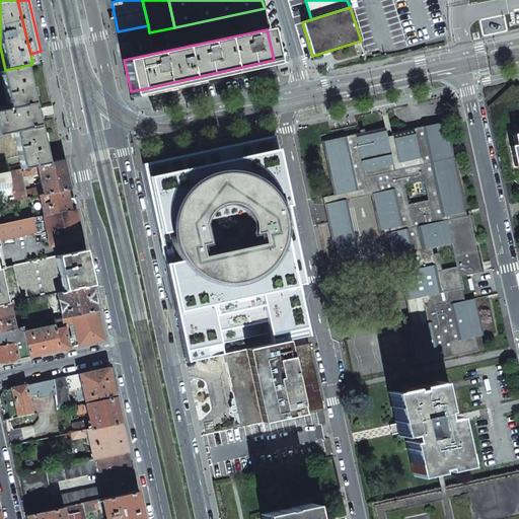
[(23,168),(47,163),(35,114),(24,66),(5,70),(0,71),(0,72),(8,108),(0,109),(0,135),(13,132),(21,168),(23,168)]
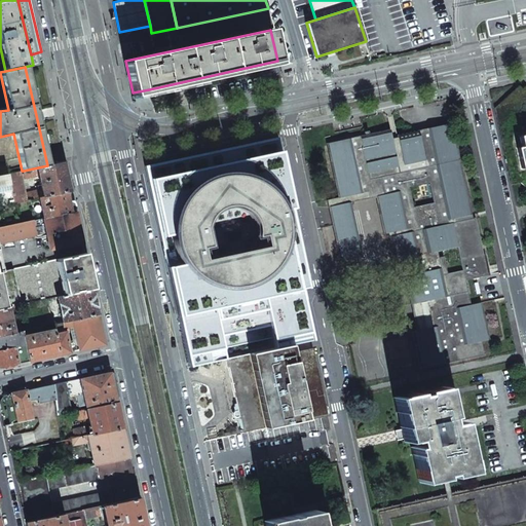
[(494,108),(512,185),(521,182),(525,188),(525,87),(525,86),(522,88),(519,85),(494,108)]
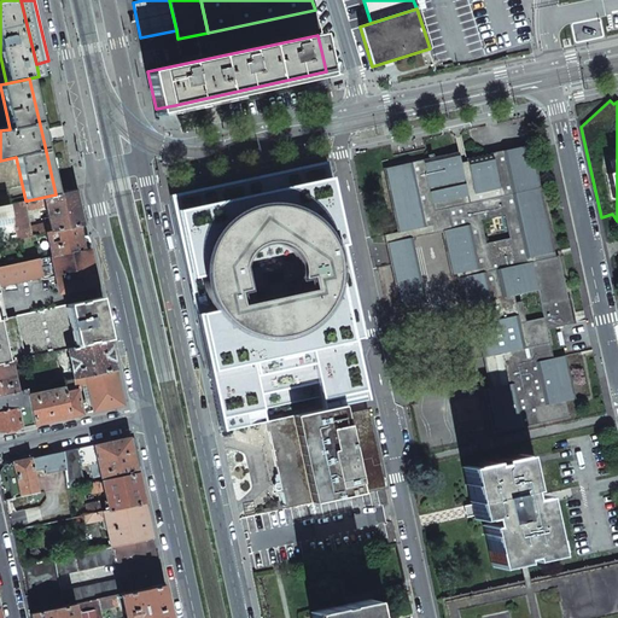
[(484,390),(494,433),(569,417),(565,401),(575,398),(565,355),(553,357),(547,330),(573,324),(571,314),(558,256),(555,257),(554,252),(531,145),(466,158),(467,162),(461,163),(459,152),(383,168),(397,232),(410,228),(413,238),(442,232),(452,275),(456,274),(467,322),(474,320),(489,389),(484,390)]
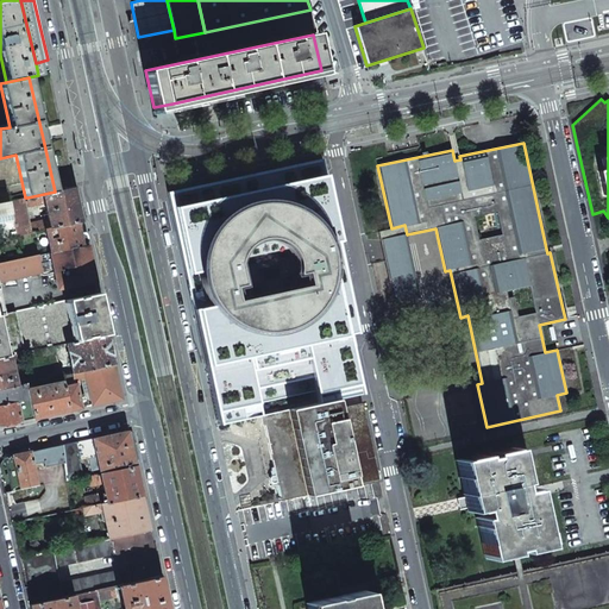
[(207,365),(358,333),(346,275),(331,274),(328,265),(334,264),(330,242),(325,243),(321,230),(334,221),(320,161),(170,194),(207,365)]
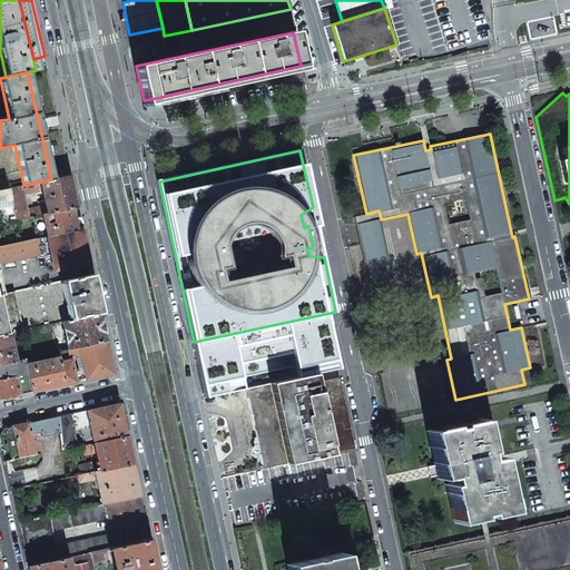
[(13,205),(16,220),(43,214),(72,208),(78,207),(74,188),(70,175),(51,179),(26,185),(28,193),(42,190),(46,205),(27,209),(21,185),(9,188),(13,205)]
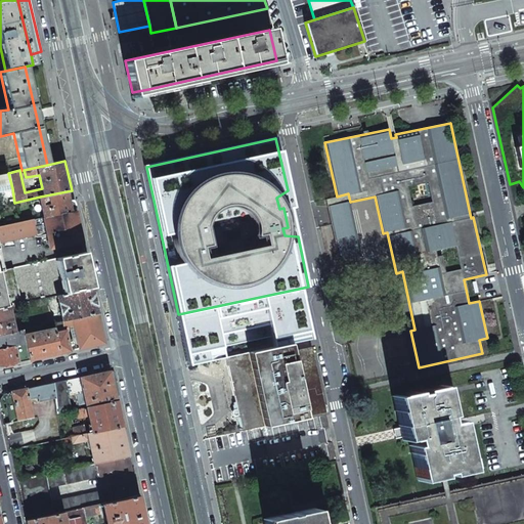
[(0,190),(12,188),(8,173),(0,174),(0,190)]
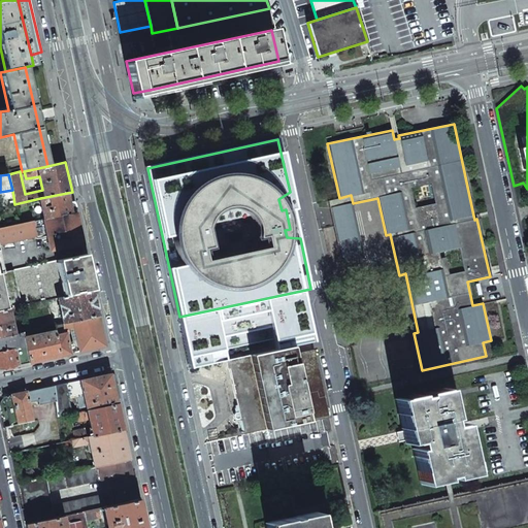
[(44,219),(71,212),(69,202),(67,193),(40,198),(44,219)]
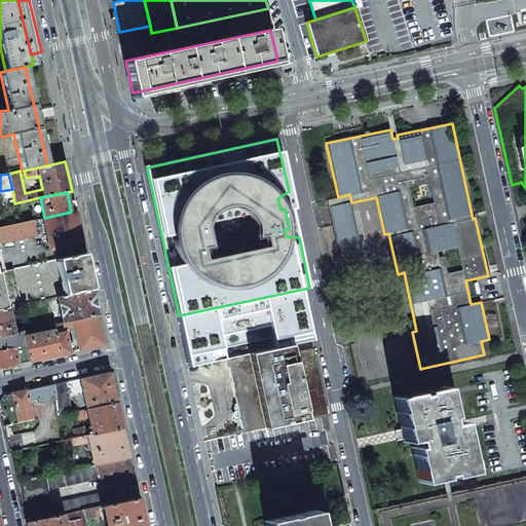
[(327,199),(340,262),(363,257),(351,202),(349,194),(338,197),(327,199)]
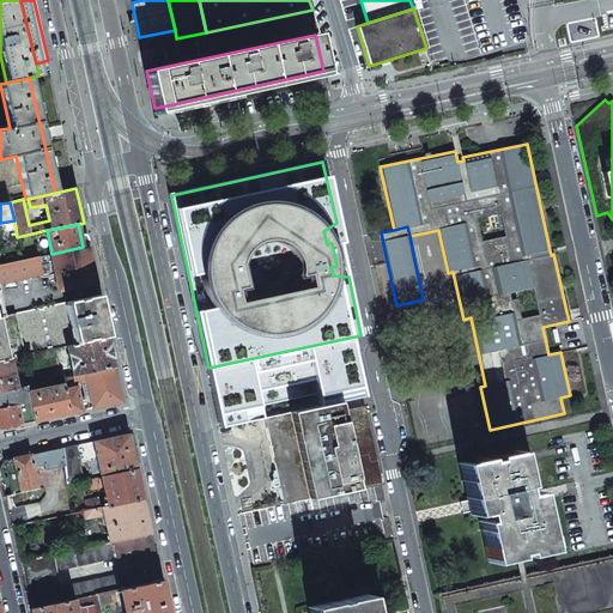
[(83,247),(52,254),(50,254),(44,255),(49,275),(55,274),(59,291),(96,283),(89,246),(83,247)]
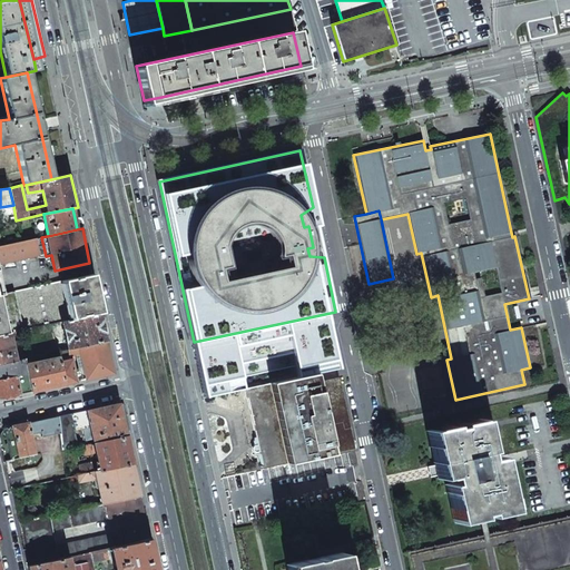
[(33,239),(0,246),(0,263),(37,255),(33,239)]
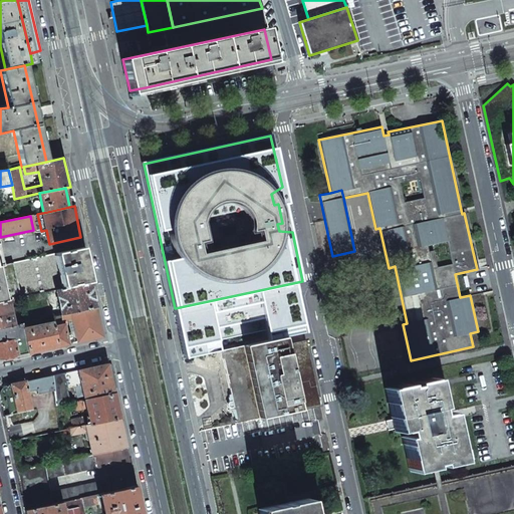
[(55,253),(63,288),(90,283),(87,269),(82,247),(55,253)]
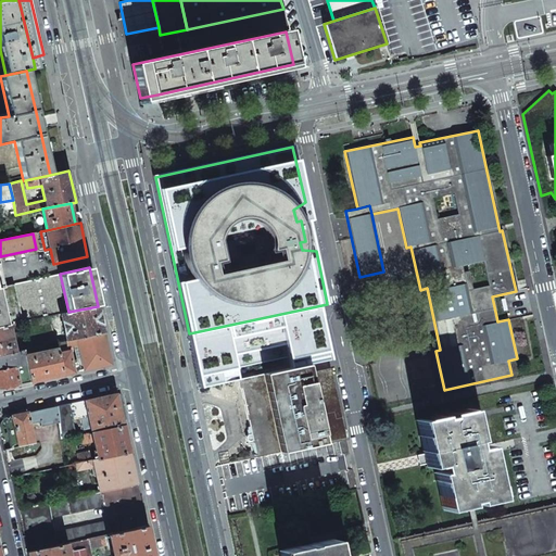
[(14,283),(23,323),(50,316),(55,315),(60,314),(68,312),(60,274),(14,283)]
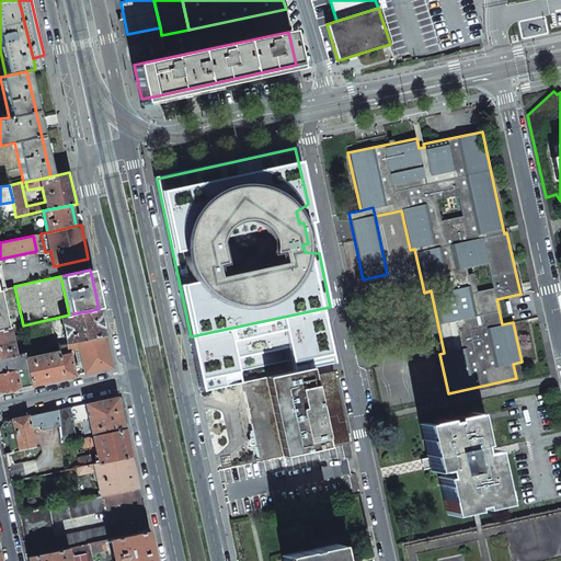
[(60,317),(67,344),(105,335),(99,309),(69,315),(60,317)]
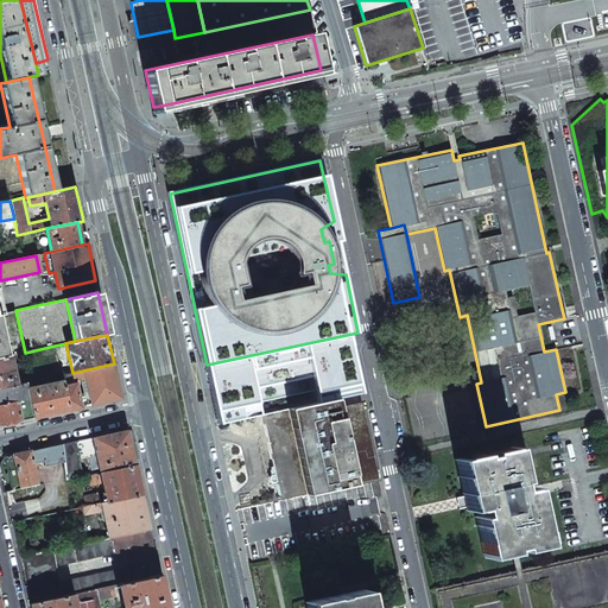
[(267,388),(314,378),(320,401),(360,393),(347,335),(210,365),(222,418),(216,419),(217,423),(272,411),(267,388)]
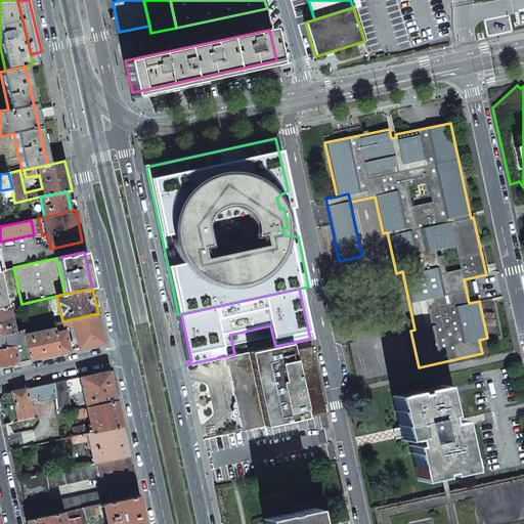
[(0,335),(14,332),(8,306),(7,307),(0,308),(0,335)]
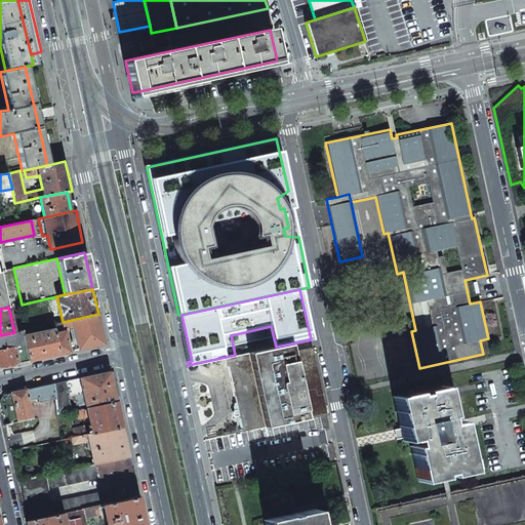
[(74,325),(79,350),(105,344),(98,314),(63,322),(64,327),(74,325)]
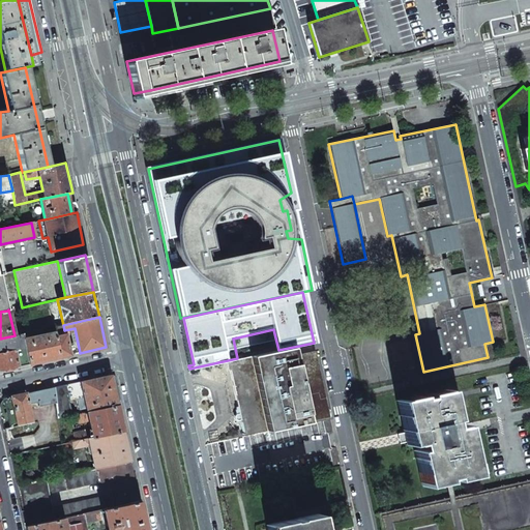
[(24,336),(30,363),(34,363),(60,357),(56,336),(54,327),(47,328),(49,334),(27,339),(27,336),(24,336)]
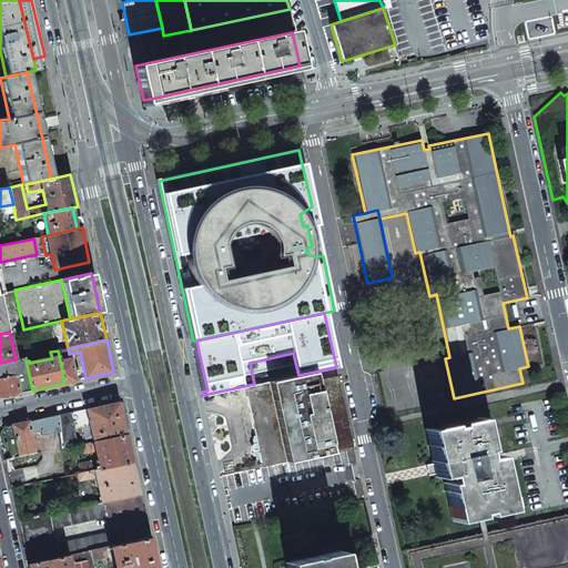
[(0,396),(18,393),(21,392),(32,389),(26,361),(24,357),(16,359),(0,363),(0,396)]
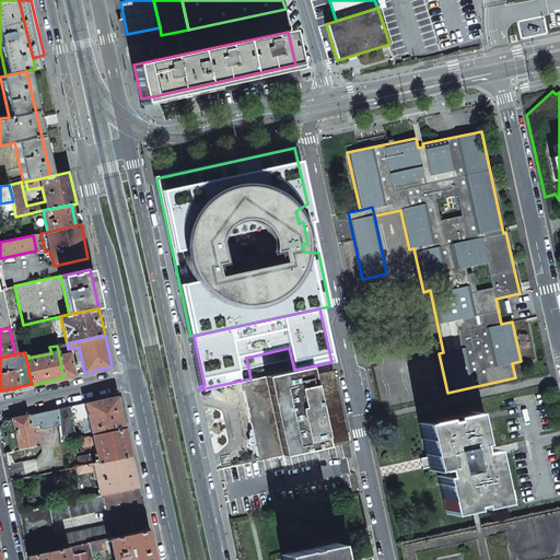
[(63,377),(74,375),(70,353),(59,356),(63,377)]
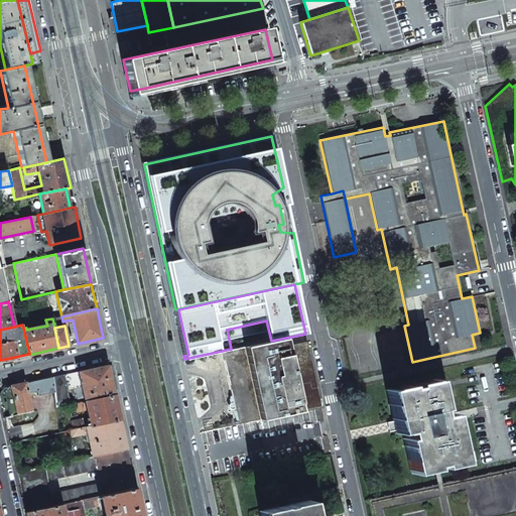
[(285,339),(222,352),(224,361),(225,361),(233,395),(234,402),(230,402),(229,405),(230,408),(232,410),(235,409),(238,421),(234,422),(233,418),(230,418),(231,426),(321,406),(307,342),(286,347),(285,339)]
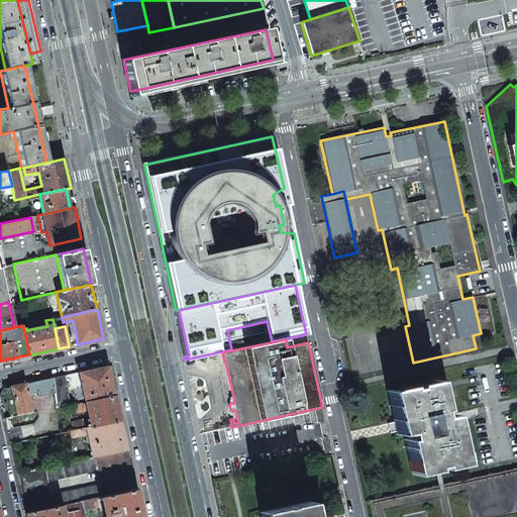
[(55,393),(56,408),(69,405),(71,405),(68,391),(80,388),(80,391),(83,391),(85,402),(115,395),(114,391),(109,366),(53,378),(55,393)]
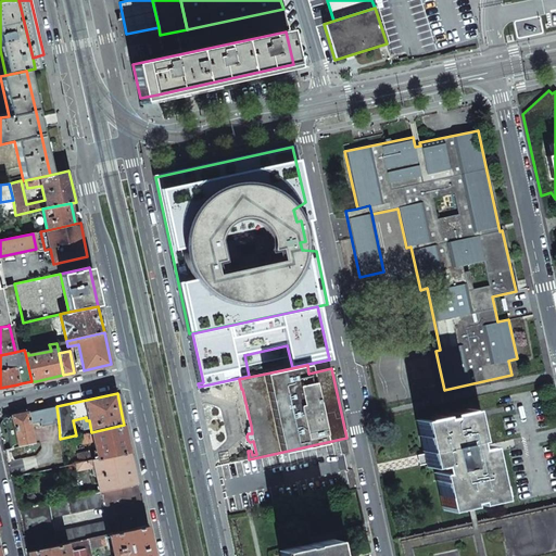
[(10,449),(34,443),(29,425),(40,422),(41,426),(59,422),(57,406),(24,414),(3,418),(10,449)]
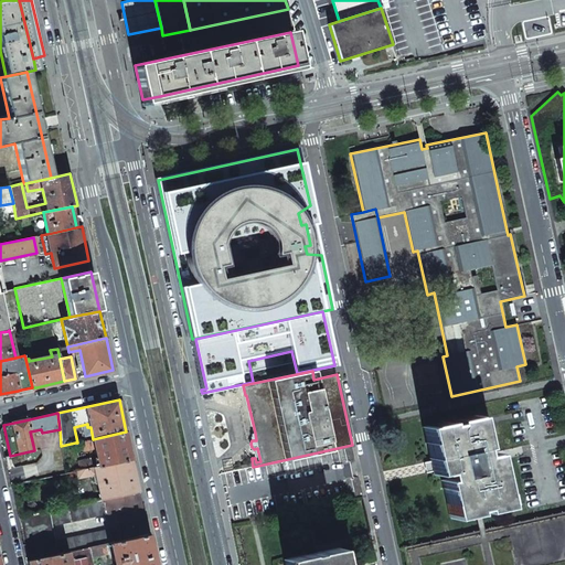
[(447,503),(449,514),(504,502),(502,491),(498,492),(489,454),(480,455),(471,415),(452,419),(452,423),(446,424),(446,422),(426,425),(437,473),(444,472),(451,502),(447,503)]
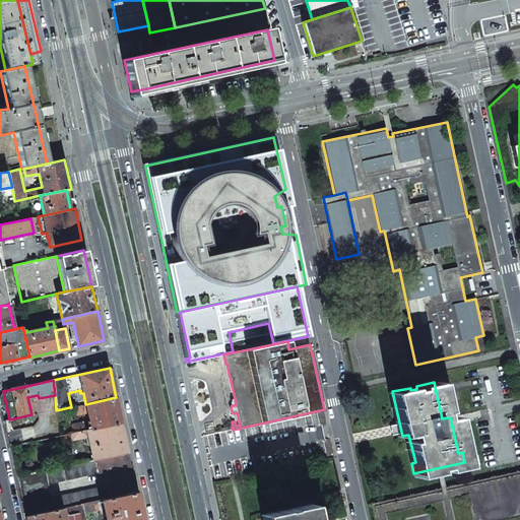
[(73,433),(122,423),(121,418),(116,397),(85,404),(71,407),(69,407),(71,419),(78,418),(78,415),(86,413),(87,411),(89,420),(72,425),(73,433)]
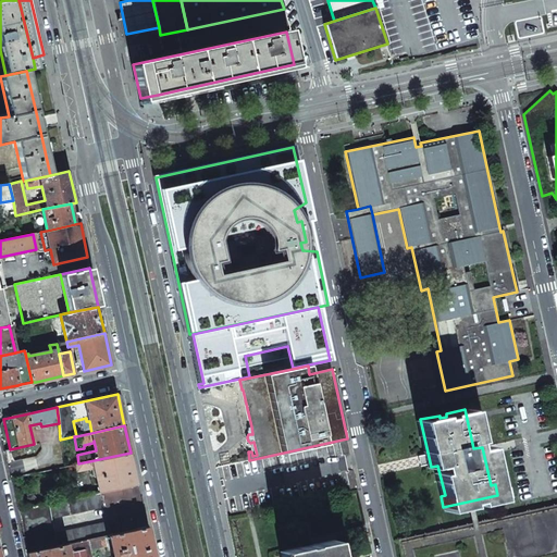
[(76,450),(74,438),(61,441),(63,453),(76,450)]
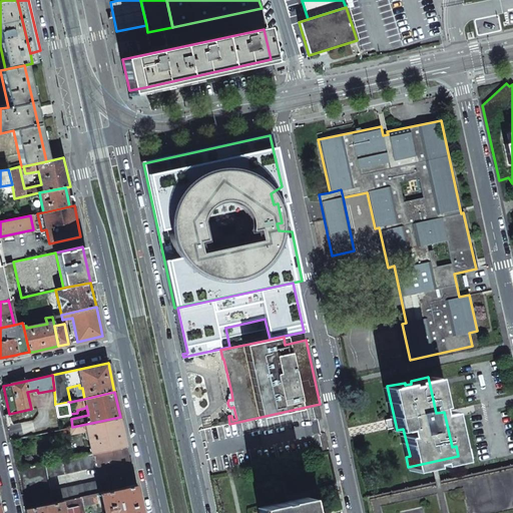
[(92,454),(126,446),(125,440),(120,417),(72,427),(69,428),(71,434),(87,432),(92,454)]
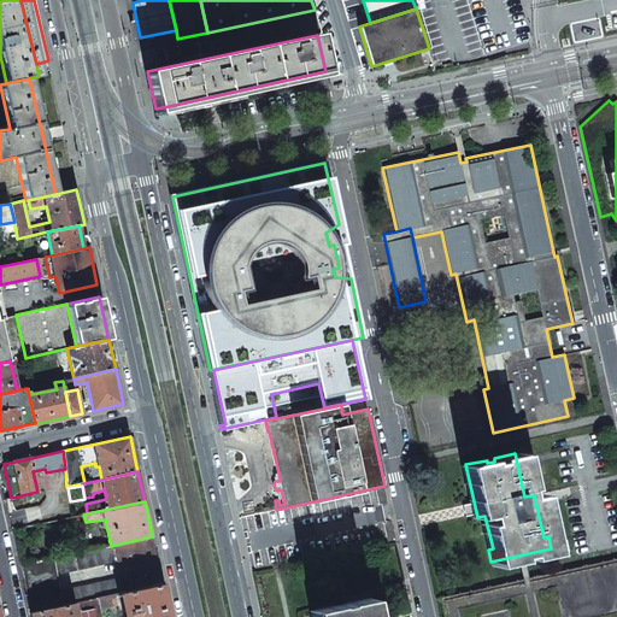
[(116,594),(163,583),(159,565),(130,573),(127,576),(60,591),(57,575),(117,562),(121,563),(156,554),(152,536),(111,546),(21,565),(30,612),(97,598),(116,594)]
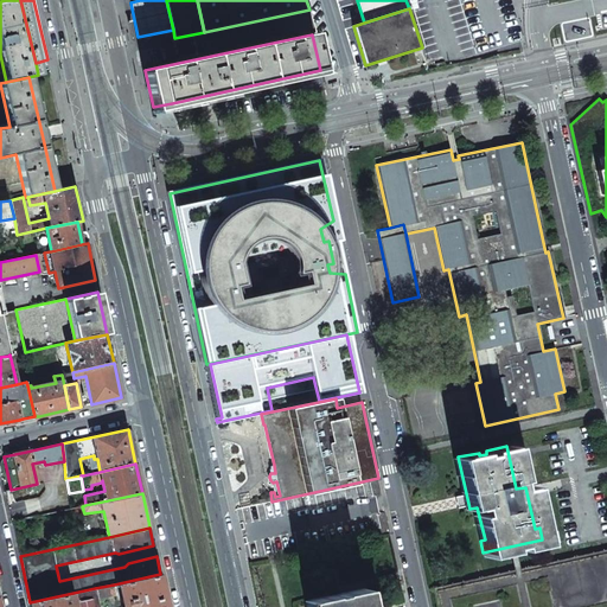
[(606,606),(606,549),(433,588),(436,606),(606,606)]
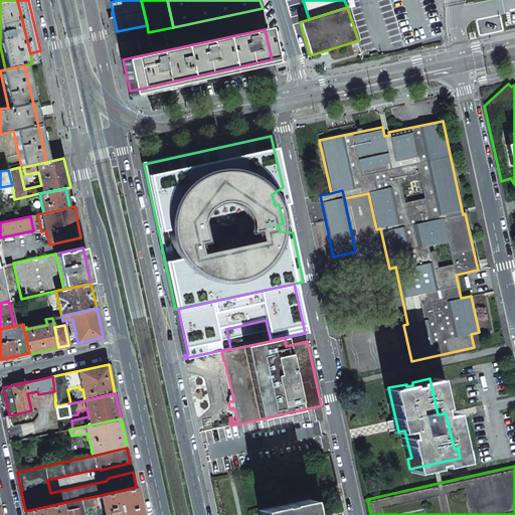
[(142,514),(139,502),(136,487),(97,496),(98,499),(101,498),(104,514),(142,514)]
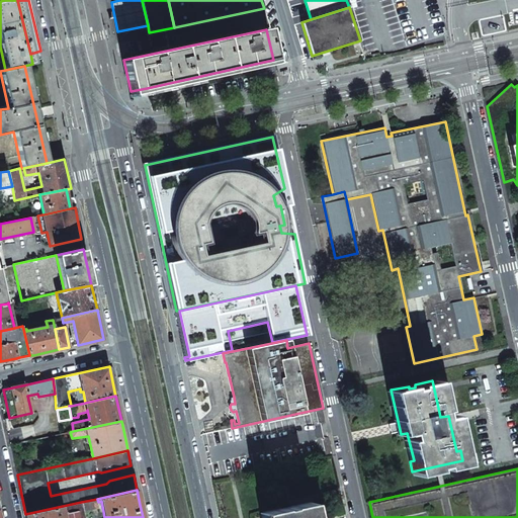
[(98,502),(97,499),(81,502),(83,510),(99,507),(98,502)]
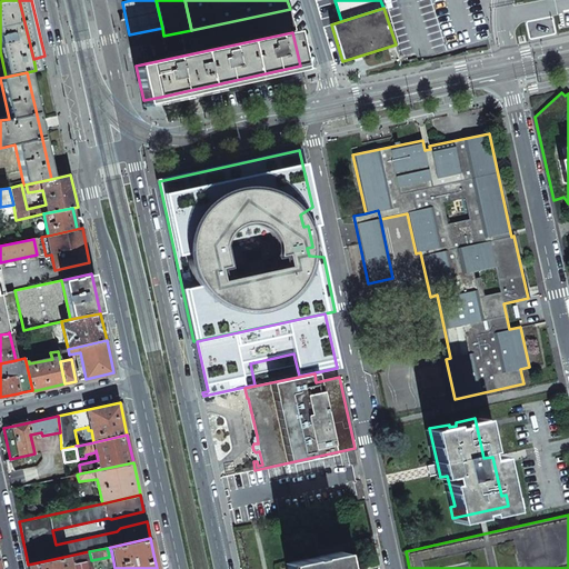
[(89,551),(28,565),(29,568),(92,568),(91,560),(89,551)]
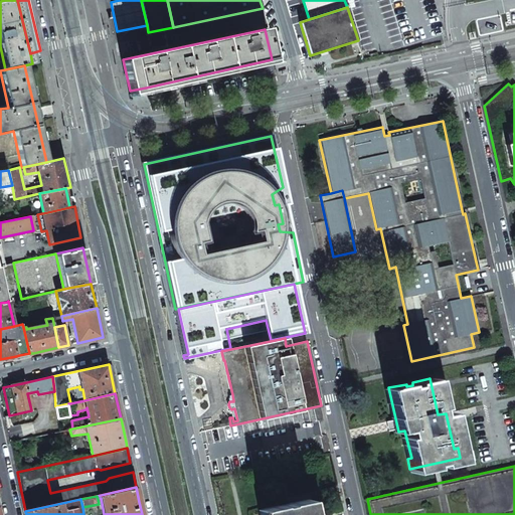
[(260,514),(308,514),(305,500),(259,510),(260,514)]
